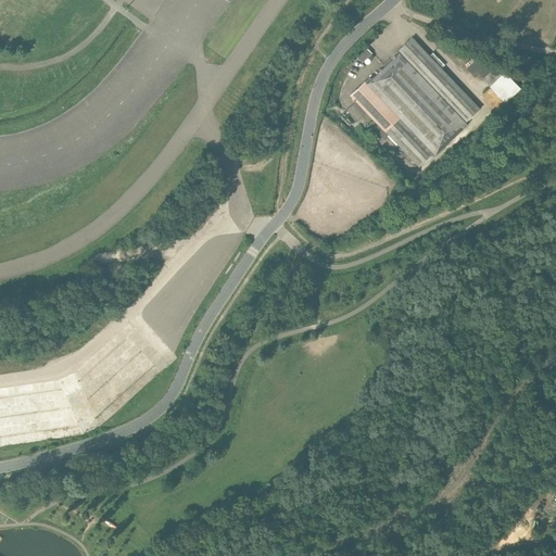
[(394,58),(371,80),(406,116),(387,135),(419,167),(433,154),(436,155),(467,125),(466,123),(480,110),(412,38),(393,55),(394,58)]
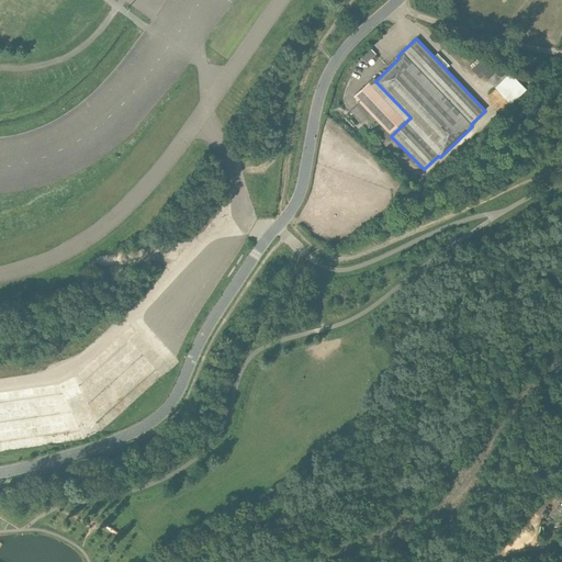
[(514,103),(530,88),(506,63),(499,69),(486,55),(473,67),(483,77),(486,74),(514,103)]
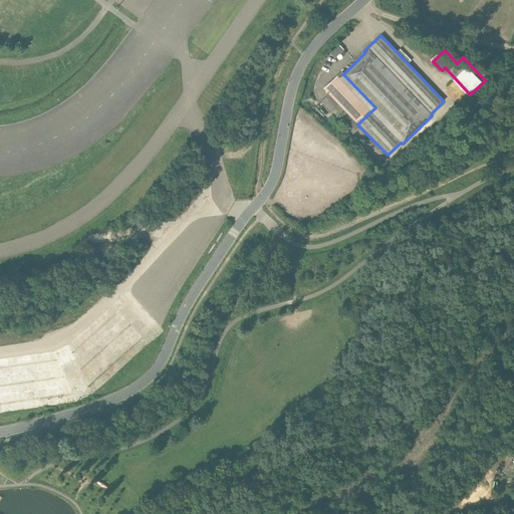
[(341,72),(324,89),(357,124),(375,107),(343,74),(341,72)]
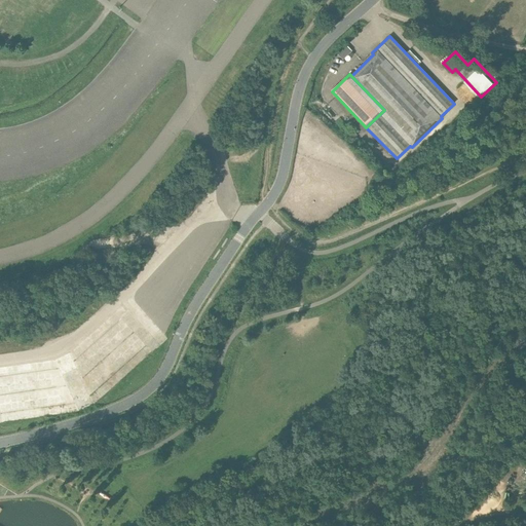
[(0,386),(0,419),(71,412),(69,397),(35,401),(33,383),(0,386)]
